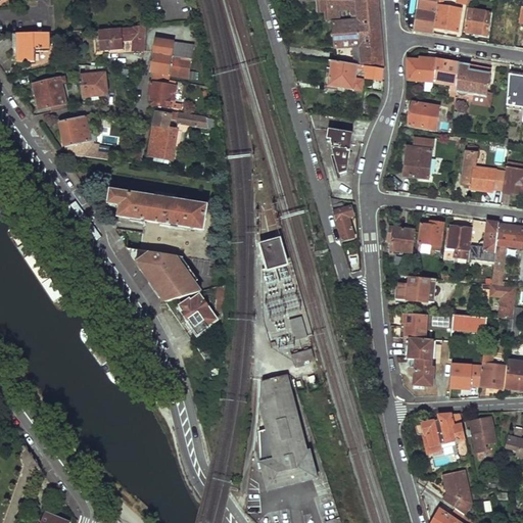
[(318,0),(319,13),(328,12),(328,0),(318,0)]
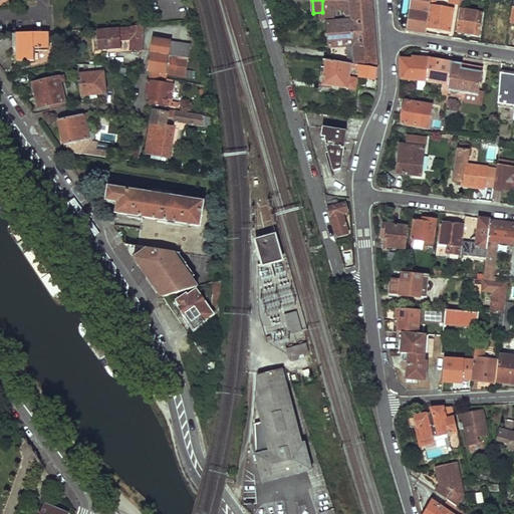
[(352,9),(352,15),(354,45),(355,64),(362,65),(376,68),(371,0),(322,0),(322,12),(322,19),(334,17),(333,11),(345,9),(352,9)]
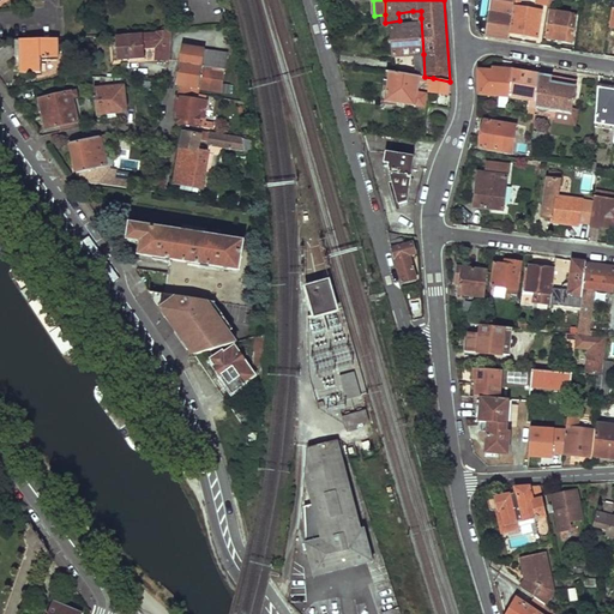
[(491,0),(483,36),(511,40),(512,32),(517,0),(491,0)]
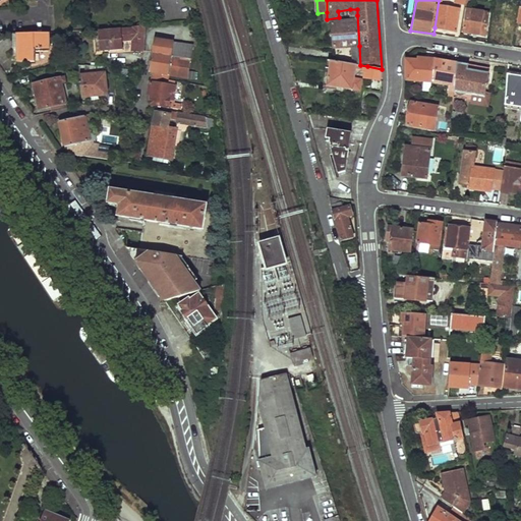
[(443,0),(439,0),(435,27),(457,32),(461,9),(443,6),(444,0),(443,0)]
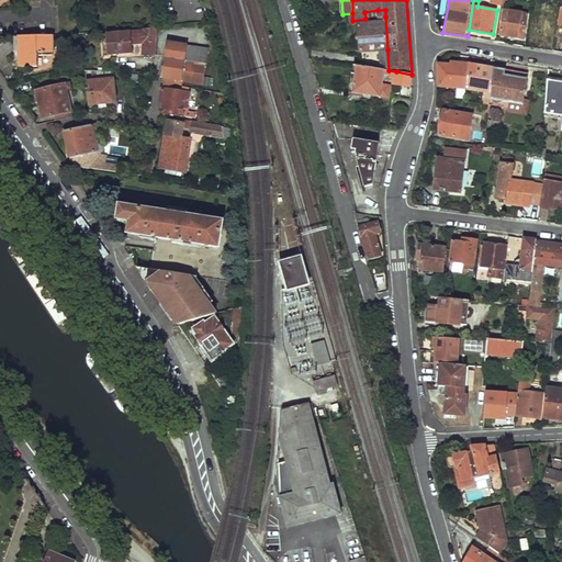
[(506,10),(499,35),(524,40),(529,14),(506,10)]
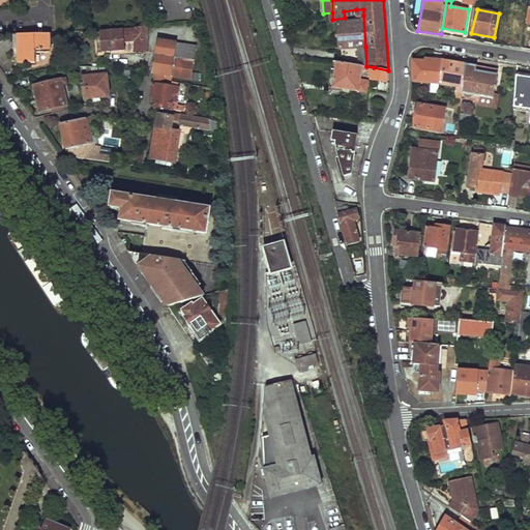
[(339,23),(341,49),(339,49),(339,62),(366,66),(365,47),(363,16),(359,16),(360,21),(339,23)]
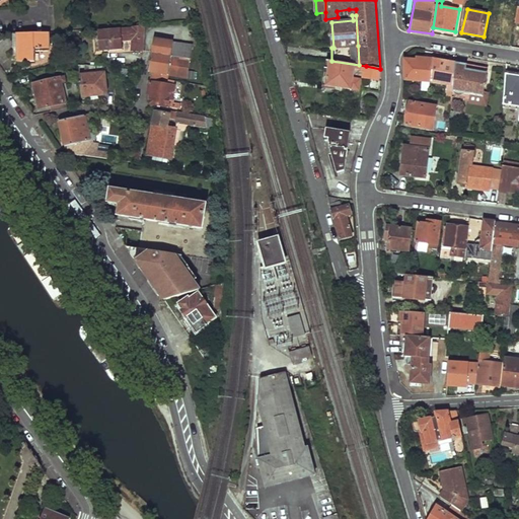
[(97,32),(99,52),(121,50),(121,43),(129,42),(130,51),(142,50),(142,28),(97,32)]
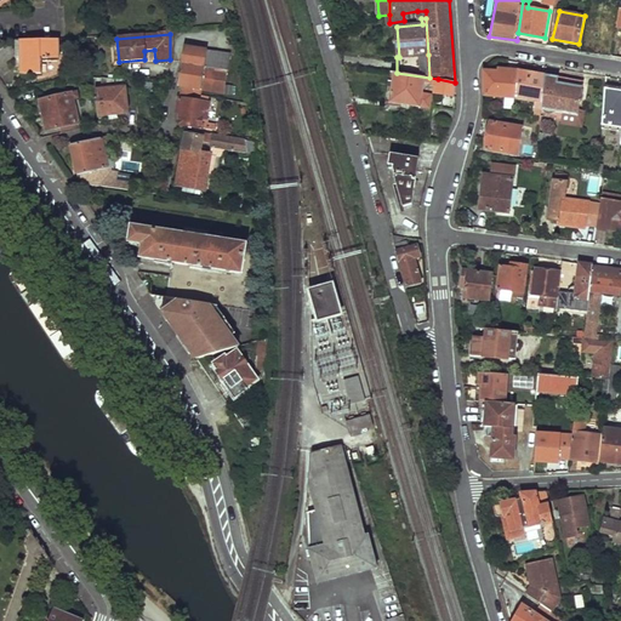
[(20,43),(22,77),(46,77),(44,61),(58,60),(56,40),(20,43)]
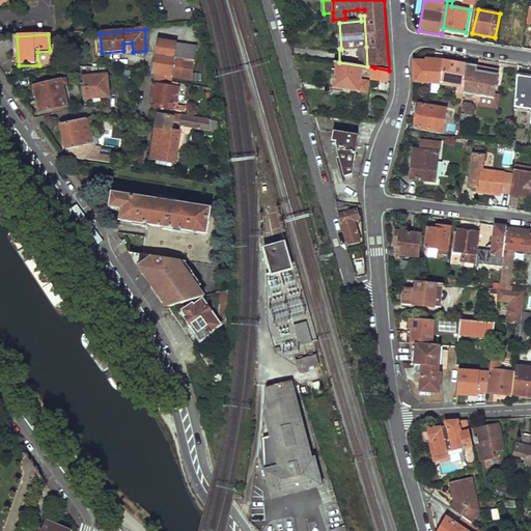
[(157,54),(155,54),(151,74),(155,74),(154,84),(166,86),(166,82),(172,83),(173,78),(191,80),(196,47),(159,40),(157,54)]
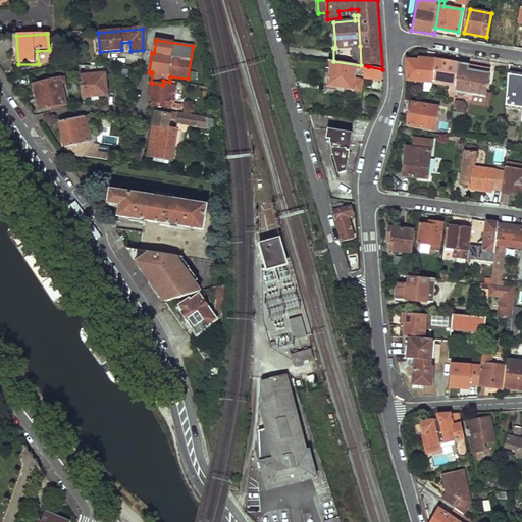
[(407,59),(408,80),(431,82),(434,59),(423,57),(423,60),(407,59)]
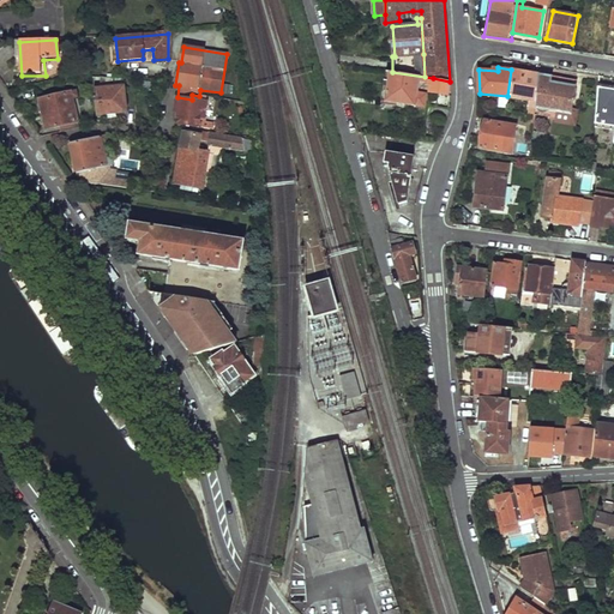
[(511,70),(507,96),(530,100),(529,107),(535,108),(539,74),(511,70)]
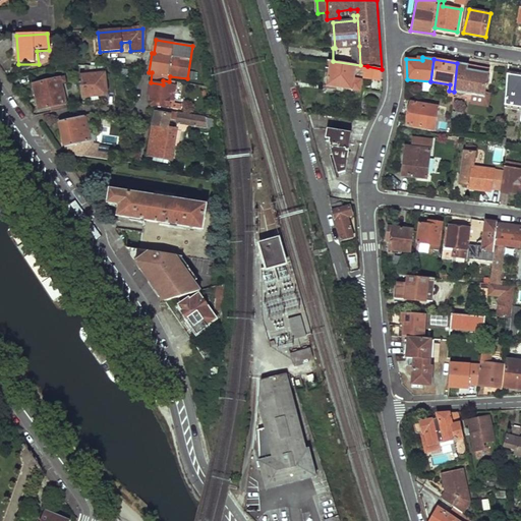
[(331,60),(327,83),(355,90),(355,88),(361,90),(363,80),(357,79),(360,65),(333,61),(331,60)]
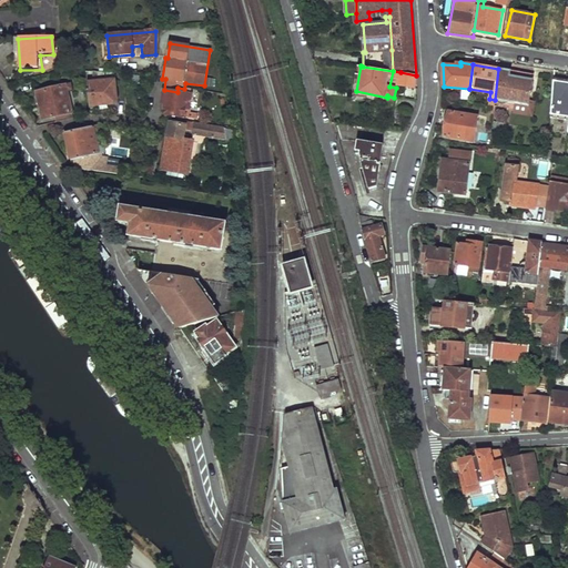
[(498,69),(495,100),(527,104),(531,75),(498,69)]
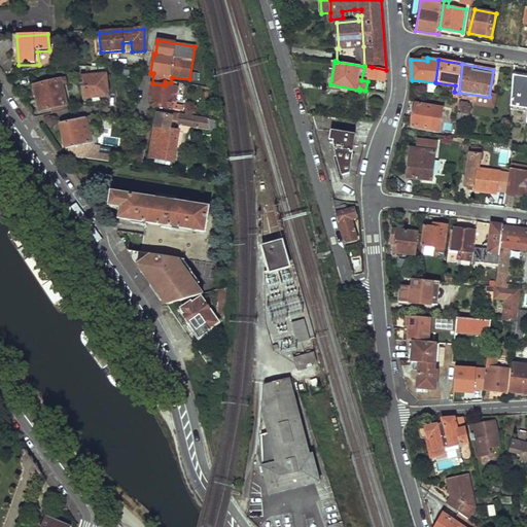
[(85,67),(86,77),(106,74),(105,68),(85,67)]
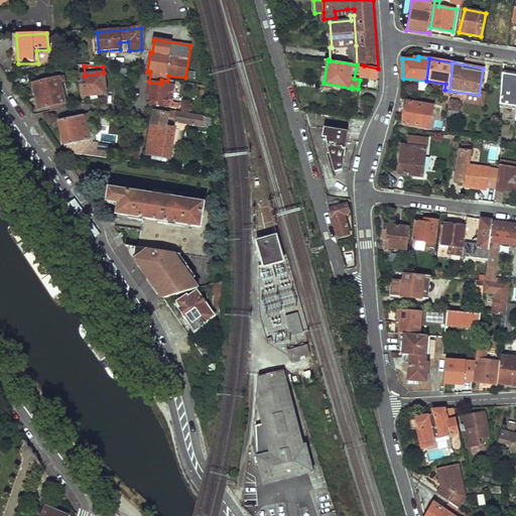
[(364,66),(364,71),(365,71),(364,78),(378,81),(378,74),(378,69),(364,66)]
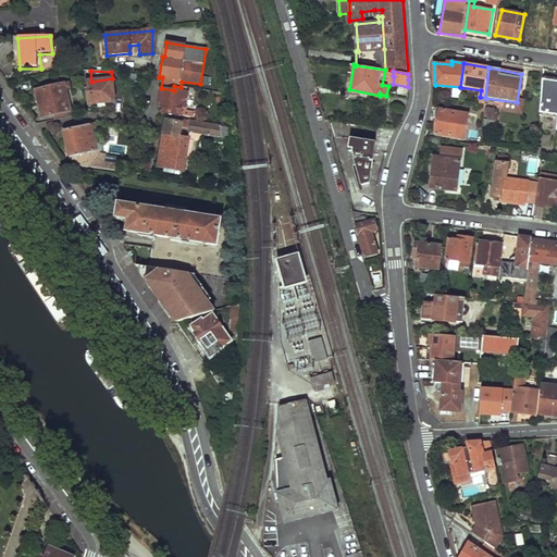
[(556,79),(542,77),(539,111),(556,116),(554,131),(556,131),(556,79)]
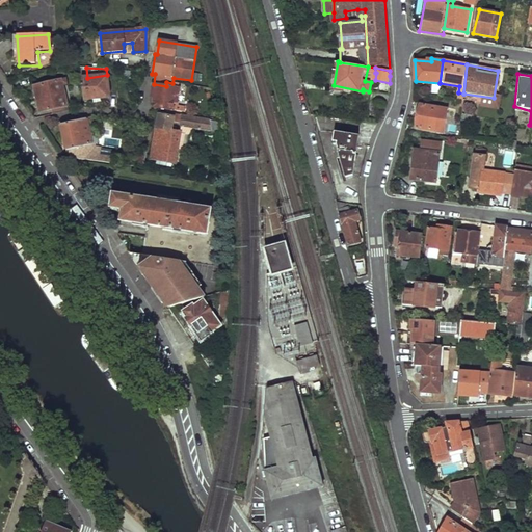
[(81,79),(83,101),(109,98),(107,75),(87,78),(81,79)]
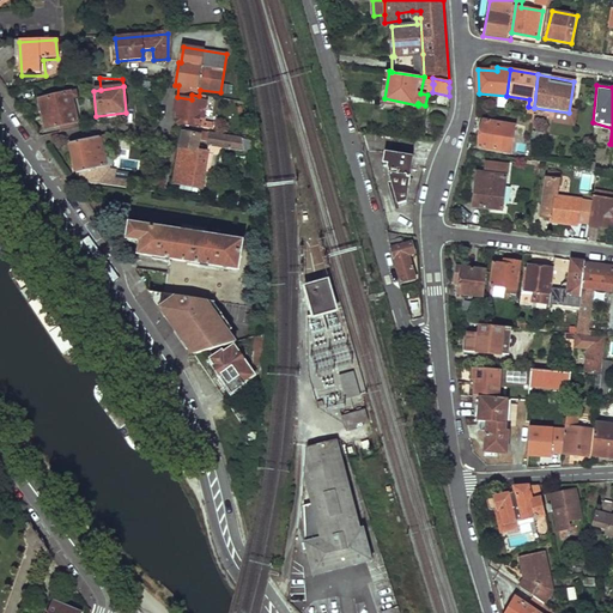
[(41,99),(48,128),(60,126),(61,132),(79,128),(72,99),(77,98),(76,92),(41,99)]
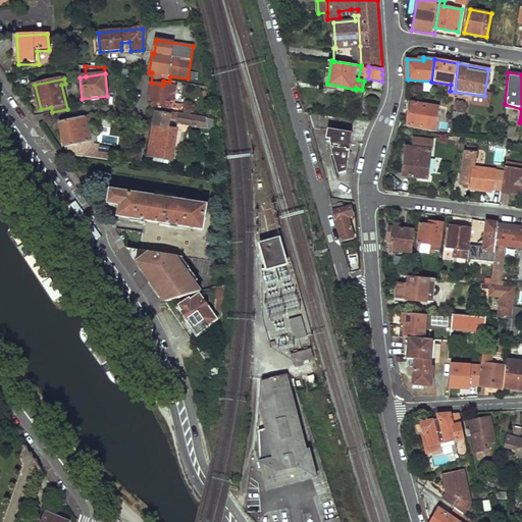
[(149,102),(151,106),(171,109),(172,105),(169,104),(169,99),(172,100),(174,86),(168,86),(169,82),(163,81),(163,85),(151,83),(149,95),(151,95),(150,101),(149,102)]
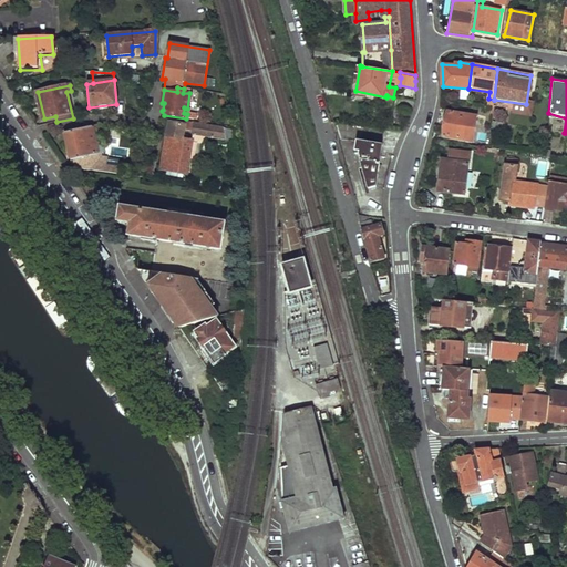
[(447,111),(442,136),(472,142),(475,116),(447,111)]
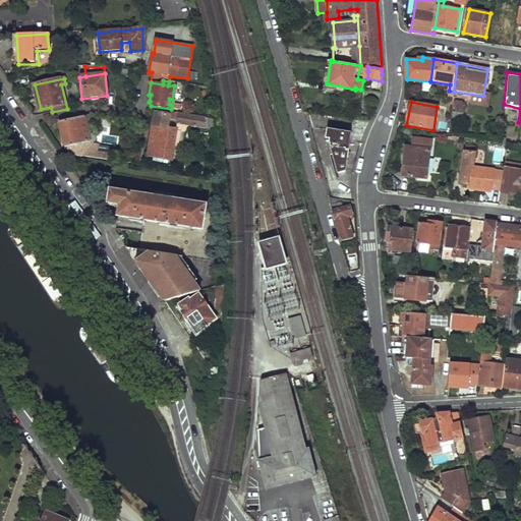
[(213,119),(171,112),(170,115),(155,113),(148,157),(171,160),(173,147),(181,148),(183,132),(188,124),(215,128),(213,119)]
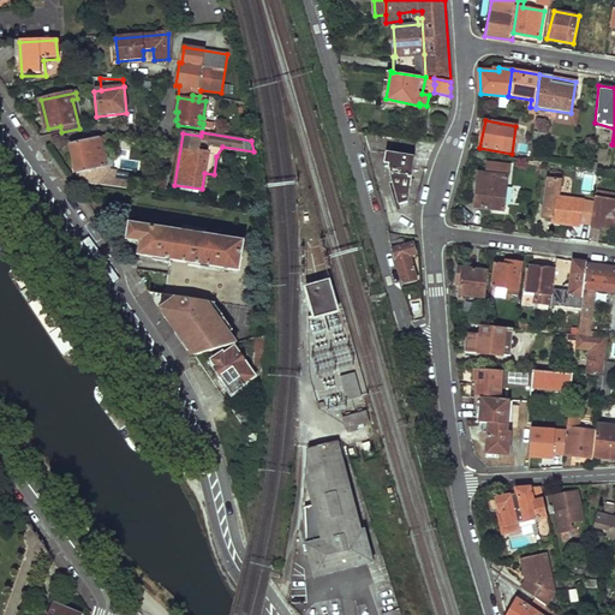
[(70,144),(78,183),(126,189),(129,173),(107,171),(106,167),(101,143),(107,142),(106,136),(70,144)]
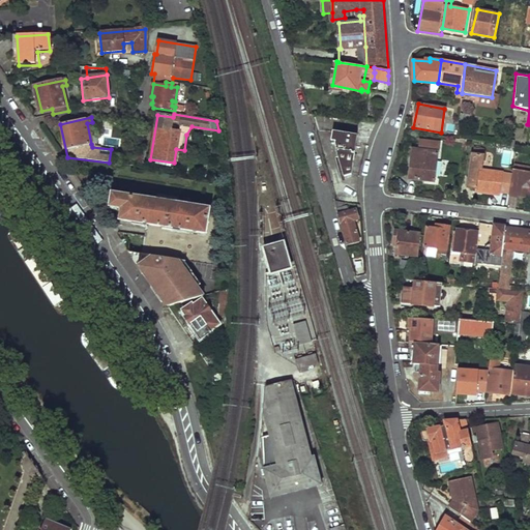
[(87,123),(91,144),(95,143),(92,122),(87,123)]
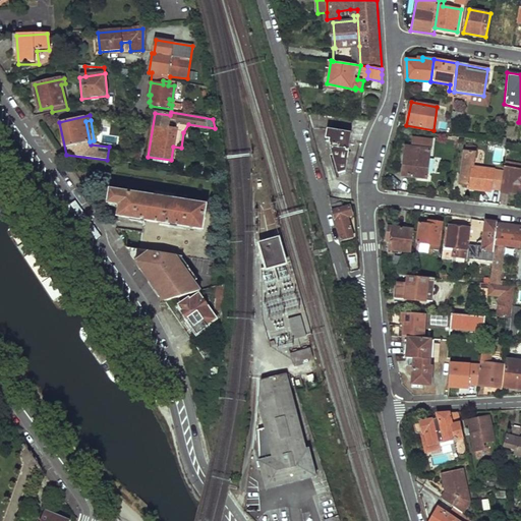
[(327,135),(337,172),(345,170),(350,134),(325,129),(324,134),(327,135)]
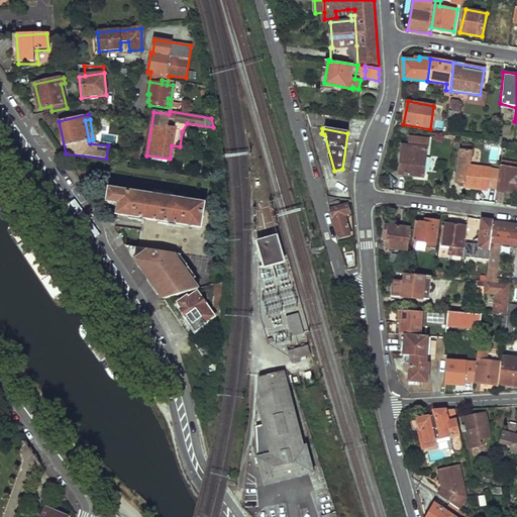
[(428,138),(410,136),(409,146),(402,145),(399,174),(424,177),(428,138)]
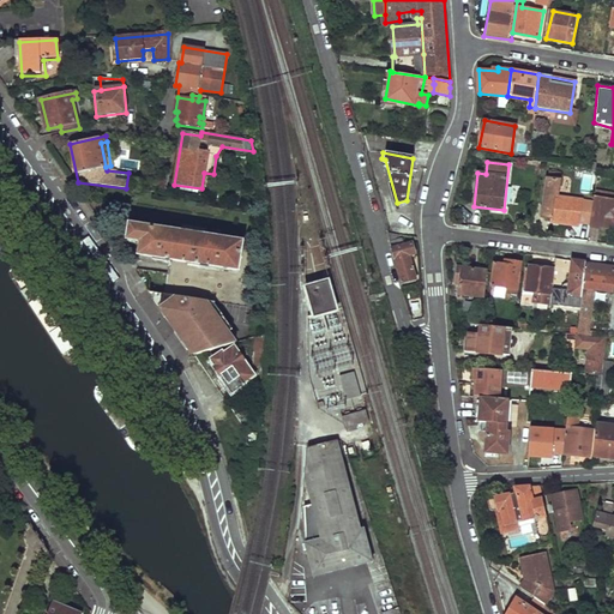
[(560,173),(549,172),(548,179),(542,217),(551,218),(551,222),(578,226),(579,222),(582,199),(558,197),(560,180),(560,173)]
